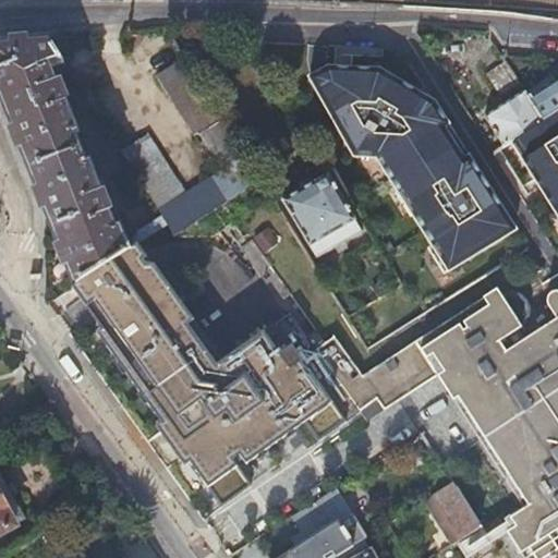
[(62,60),(51,41),(0,45),(0,93),(24,156),(46,213),(74,284),(82,279),(128,249),(125,243),(119,223),(114,225),(89,159),(85,160),(74,132),(79,130),(60,79),(53,80),(48,67),(62,60)]
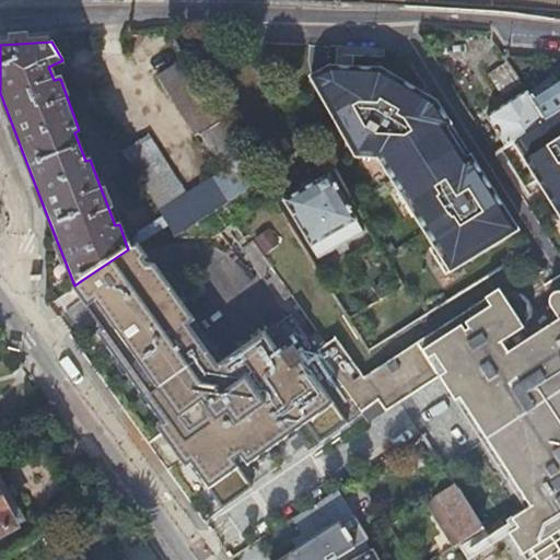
[(200,133),(223,118),(184,56),(159,73),(197,136),(200,133)]
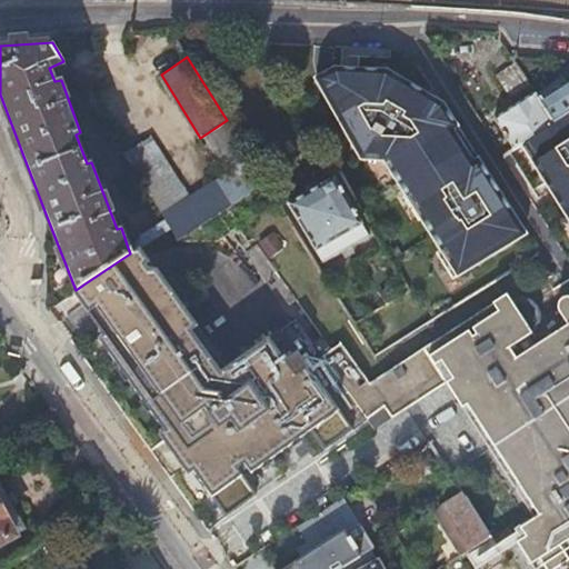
[(521,145),(555,123),(540,102),(515,63),(497,76),(516,105),(483,126),(491,139),(502,131),(513,149),(521,145)]
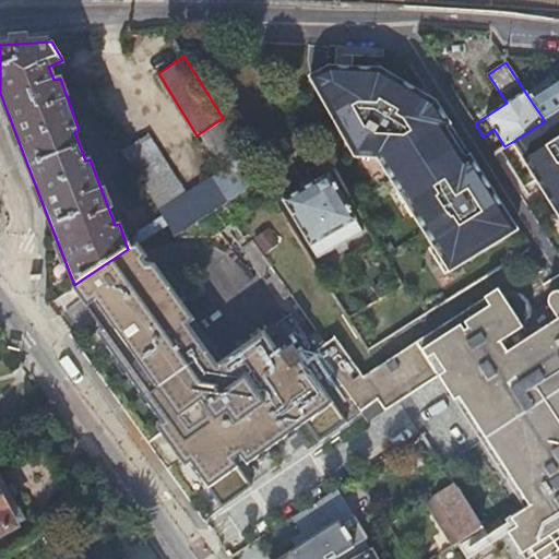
[(378,156),(449,270),(514,227),(468,153),(463,156),(443,125),(448,121),(436,100),(381,70),(330,67),(311,76),(355,155),(378,156)]
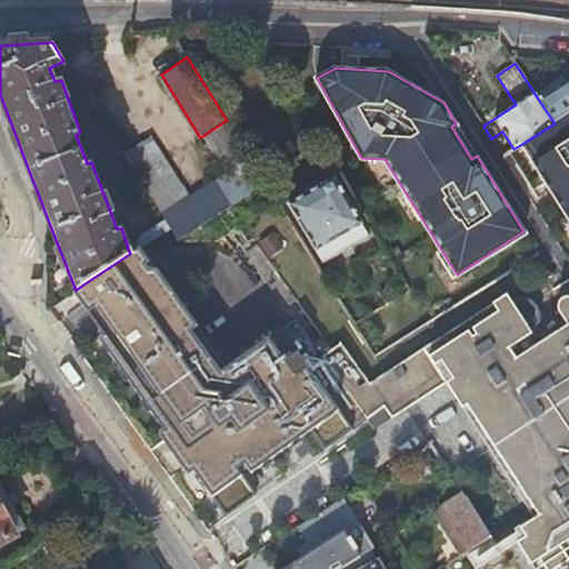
[(568,85),(540,102),(555,123),(568,113),(568,85)]
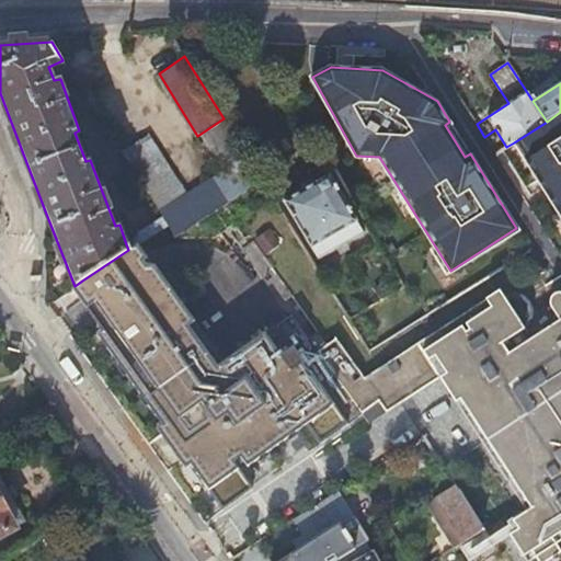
[(560,112),(547,122),(514,142),(560,217),(560,112)]
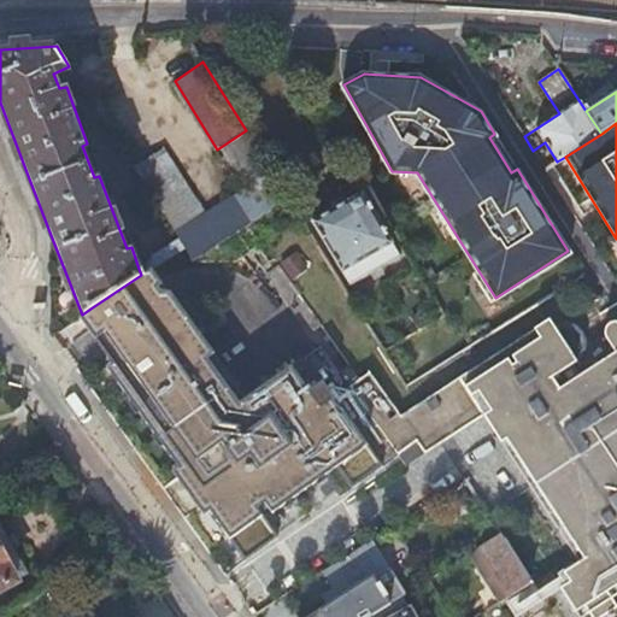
[(191,259),(287,197),(246,130),(221,147),(247,187),(205,215),(175,234),(178,239),(183,247),(191,259)]
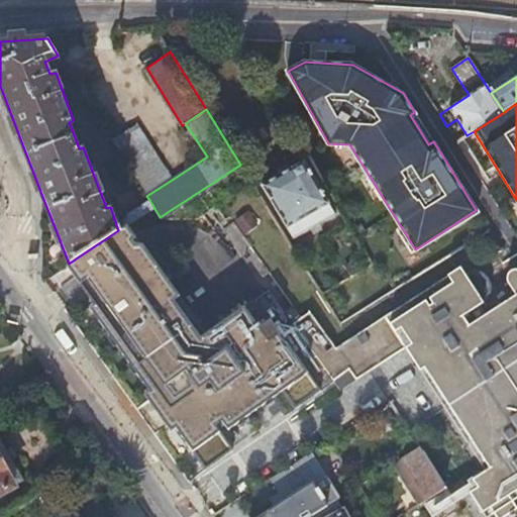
[(111,139),(146,196),(172,180),(136,123),(111,139)]
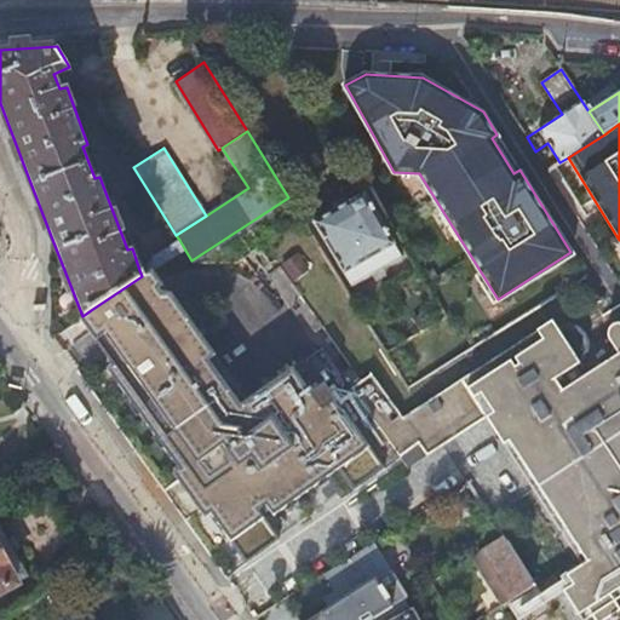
[(544,164),(547,170),(556,165),(552,159),(544,164)]
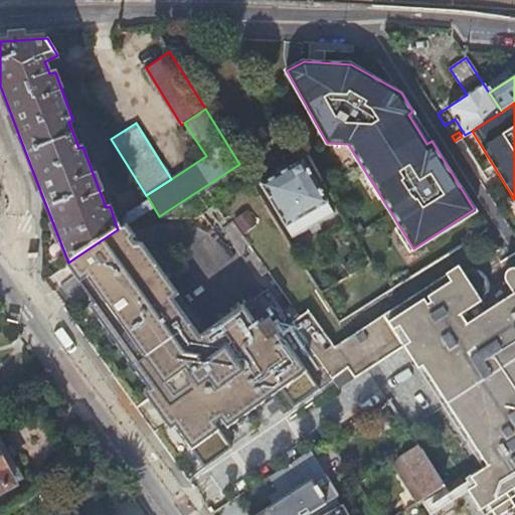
[(303,161),(262,184),(292,237),(333,212),(303,161)]
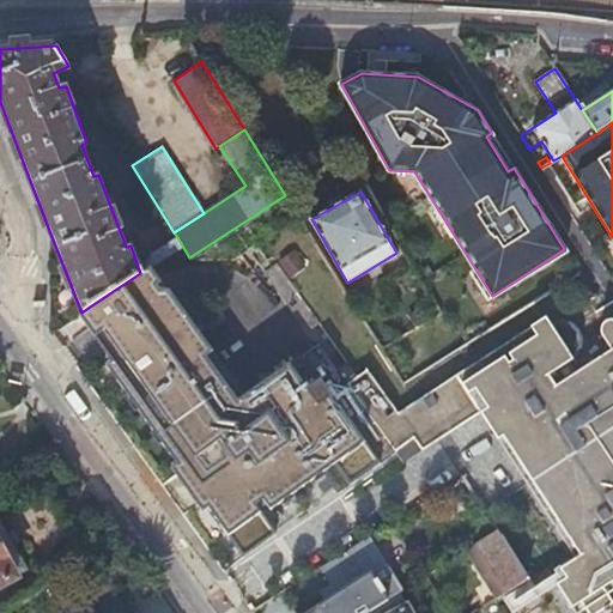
[(150,267),(182,246),(177,237),(149,255),(151,259),(138,267),(140,273),(150,267)]
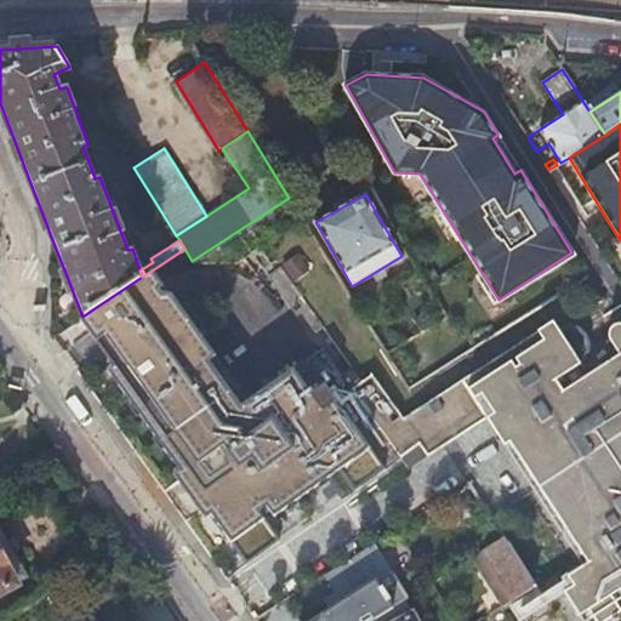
[(297,254),(283,265),(294,280),(308,269),(297,254)]
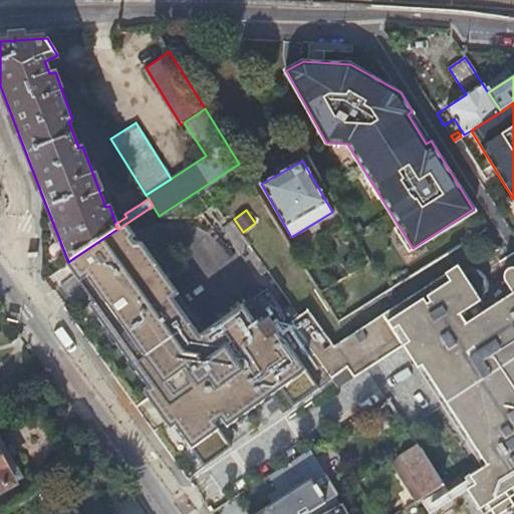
[(231,220),(221,228),(257,278),(267,270),(231,220)]
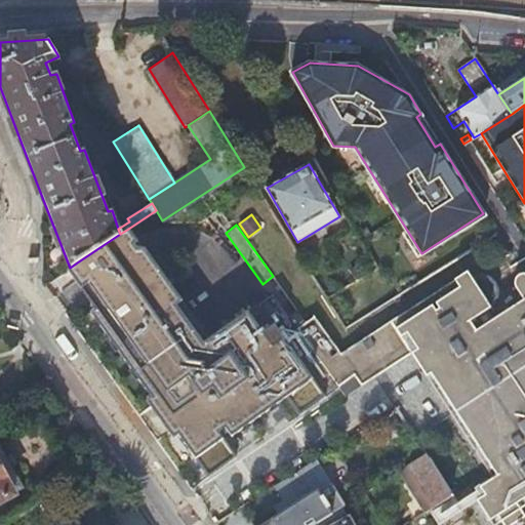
[(205,334),(128,229),(120,234),(77,263),(70,268),(67,269),(95,310),(91,312),(112,340),(116,337),(121,345),(117,348),(151,396),(147,400),(172,436),(176,433),(194,456),(221,437),(219,434),(272,397),(288,418),(336,385),(335,384),(352,372),(360,384),(410,352),(409,350),(425,338),(436,355),(426,362),(506,487),(479,506),(491,524),(513,524),(524,517),(524,367),(523,365),(524,363),(524,274),(521,274),(519,275),(516,277),(515,280),(514,283),(515,287),(524,303),(511,311),(510,310),(474,331),(463,315),(482,304),(463,274),(340,354),(313,316),(296,328),(270,290),(205,334)]
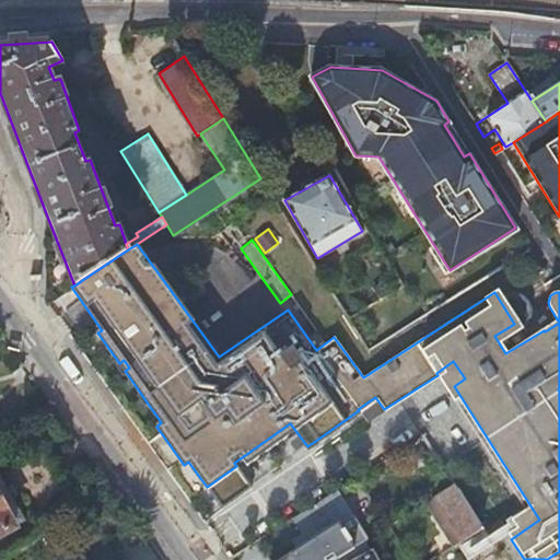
[(435,256),(422,266),(433,281),(447,272),(435,256)]
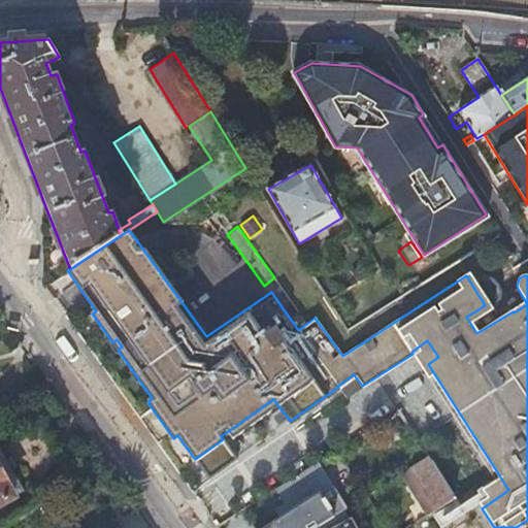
[(413,354),(494,484),(479,493),(483,499),(477,503),(482,508),(508,490),(428,364),(438,357),(427,340),(411,352),(413,354)]
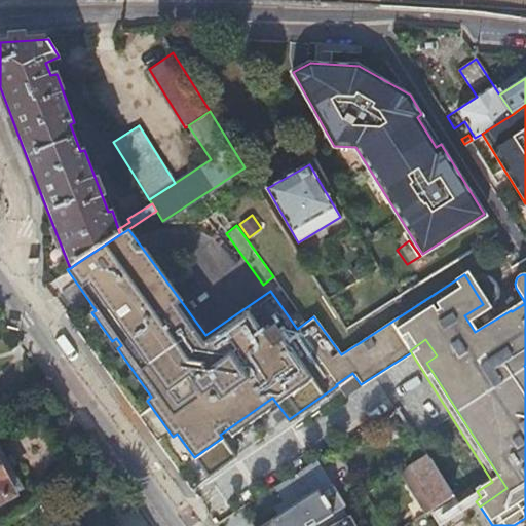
[(0,444),(0,468),(14,495),(25,489),(0,444)]
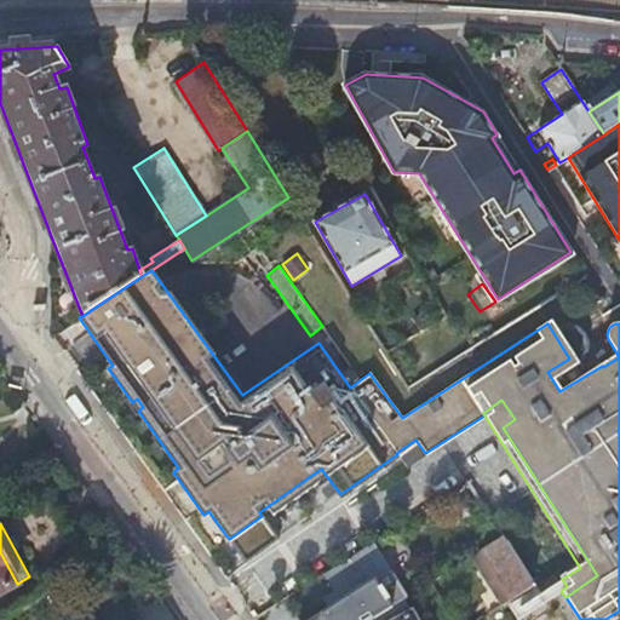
[(371,543),(405,598),(419,589),(385,534),(371,543)]
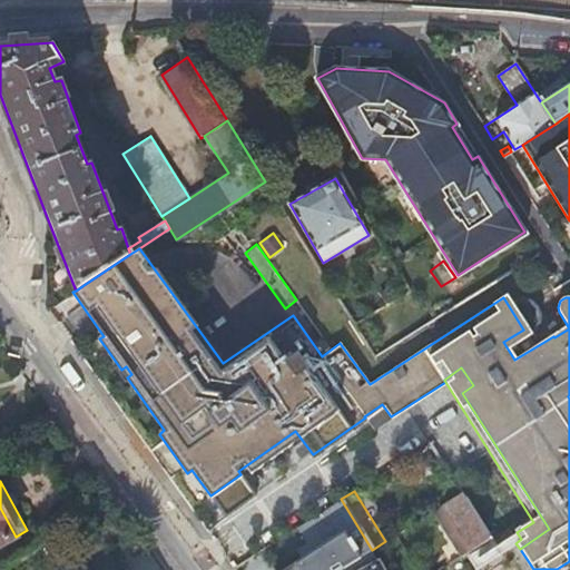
[(461,494),(432,512),(460,557),(487,539),(485,537),(488,536),(461,494)]
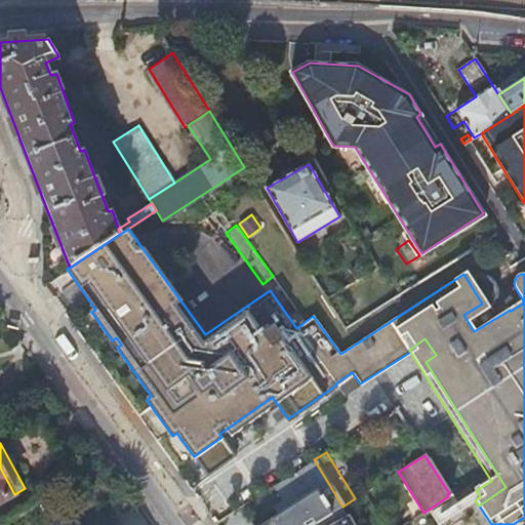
[(342,507),(314,459),(281,480),(236,509),(245,524),(312,524),(331,514),(340,508),(342,507)]
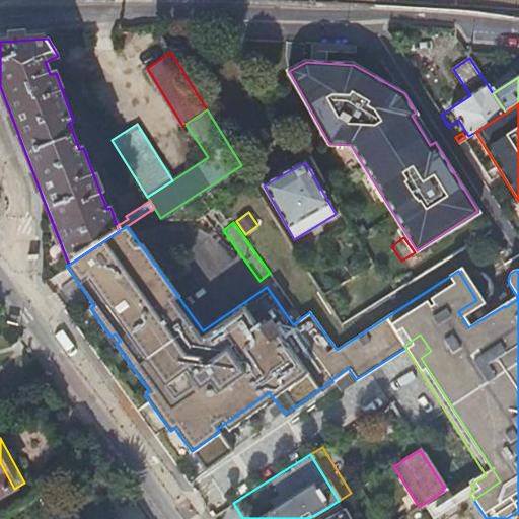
[(0,497),(14,490),(14,489),(0,462),(0,497)]
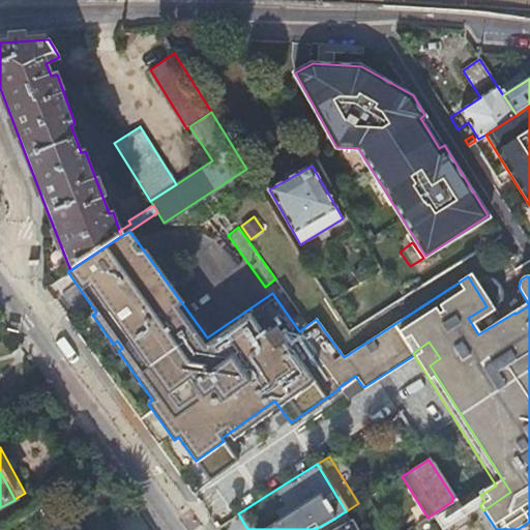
[(355,529),(351,521),(349,522),(344,512),(334,519),(315,529),(355,529)]
